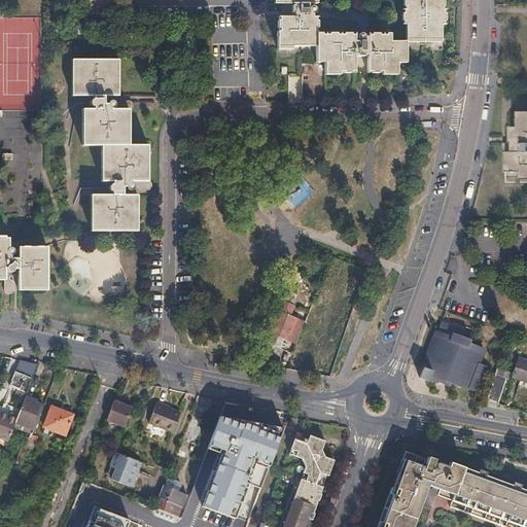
[(40,112),(41,19),(2,18),(2,0),(0,0),(0,167),(1,167),(1,216),(20,216),(40,216),(40,112)]
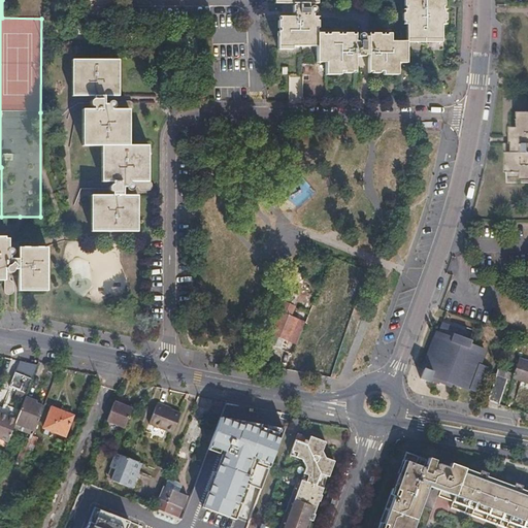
[(276,0),(277,3),(293,3),(293,5),(291,6),(291,13),(293,12),(293,17),(279,17),(279,20),(276,20),(276,28),(278,28),(279,31),(277,31),(276,45),(277,46),(291,46),(301,46),(301,42),(315,43),(315,46),(315,59),(324,59),(324,62),(324,71),(338,71),(338,70),(342,70),(342,72),(350,72),(350,69),(354,69),(354,54),(357,54),(357,56),(364,56),(364,54),(367,54),(367,70),(370,70),(370,72),(377,73),(378,70),(382,70),(382,72),(396,72),(396,59),(405,59),(406,41),(390,41),(390,34),(385,34),(385,35),(378,35),(378,34),(370,34),(370,35),(367,35),(367,37),(364,37),(365,33),(359,33),(357,35),(356,36),(357,38),(357,40),(359,40),(359,41),(354,41),(354,35),(350,35),(350,33),(342,33),(342,35),(334,35),(334,33),(327,33),(327,36),(320,36),(320,33),(314,33),(312,29),(316,28),(316,20),(314,20),(314,18),(311,18),(311,14),(312,13),(314,12),(315,10),(314,8),(311,6),(308,6),(306,7),(305,7),(305,3),(312,3),(312,0),(276,0)]
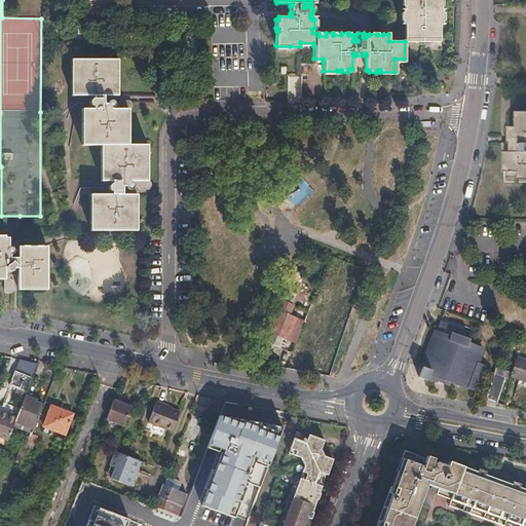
[(400,0),(400,5),(402,6),(402,13),(400,13),(400,21),(402,21),(402,25),(405,25),(404,38),(440,39),(440,25),(441,25),(442,21),(444,21),(444,13),(443,13),(443,10),(441,9),(441,6),(444,6),(443,0),(400,0)]
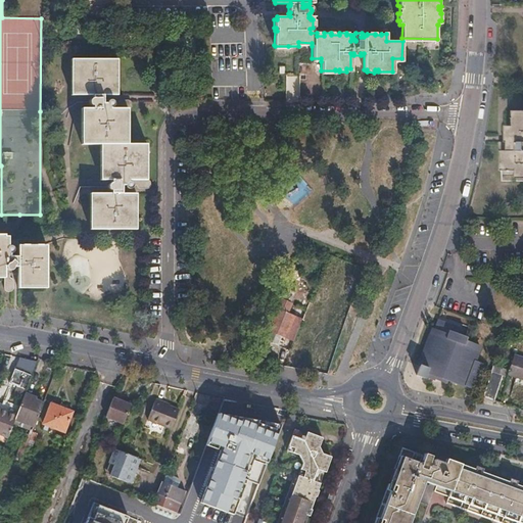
[(114,59),(74,59),(74,95),(92,95),(92,99),(91,99),(90,100),(89,102),(89,104),(91,105),(92,106),(92,108),(84,109),(84,144),(100,144),(103,144),(103,180),(111,180),(111,182),(108,183),(107,186),(108,188),(109,189),(111,190),(111,193),(93,194),(93,229),(132,229),(133,194),(128,194),(128,189),(129,189),(130,188),(131,187),(136,187),(136,188),(137,189),(148,189),(149,188),(149,182),(148,181),(146,180),(143,180),(143,145),(127,144),(124,144),(124,109),(127,108),(130,108),(131,105),(131,103),(129,100),(122,100),(120,101),(117,102),(116,104),(113,104),(113,102),(111,100),(109,100),(109,95),(114,95),(114,59)]
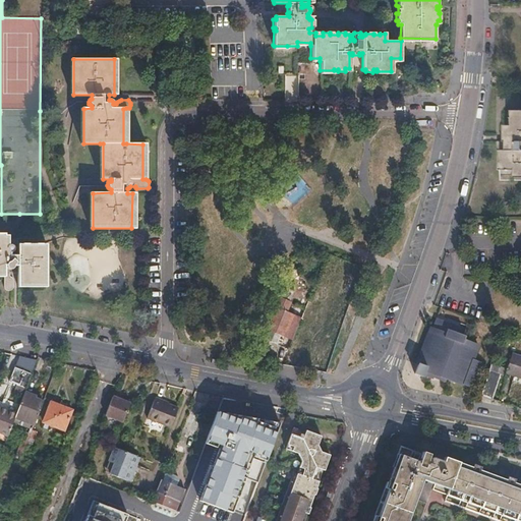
[(499,150),(499,167),(499,178),(520,178),(520,109),(512,110),(511,125),(508,124),(505,124),(505,132),(505,140),(496,140),(496,150),(499,150)]
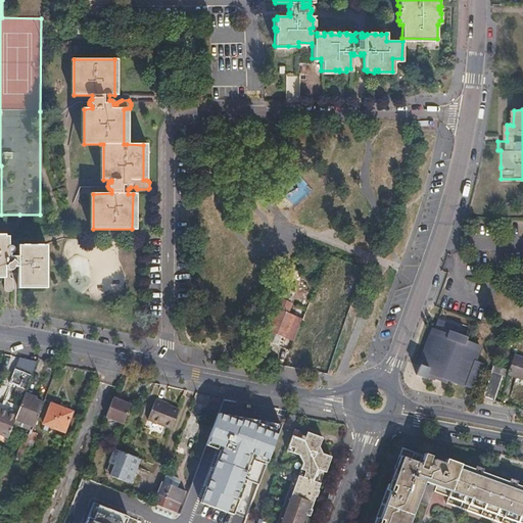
[(0,234),(0,275),(3,275),(4,278),(3,289),(4,290),(5,291),(11,291),(12,290),(12,278),(10,278),(9,277),(9,270),(18,270),(18,285),(45,285),(46,245),(43,245),(17,245),(17,249),(12,249),(12,247),(11,246),(9,246),(8,246),(7,246),(6,247),(6,249),(5,249),(5,235),(0,234)]
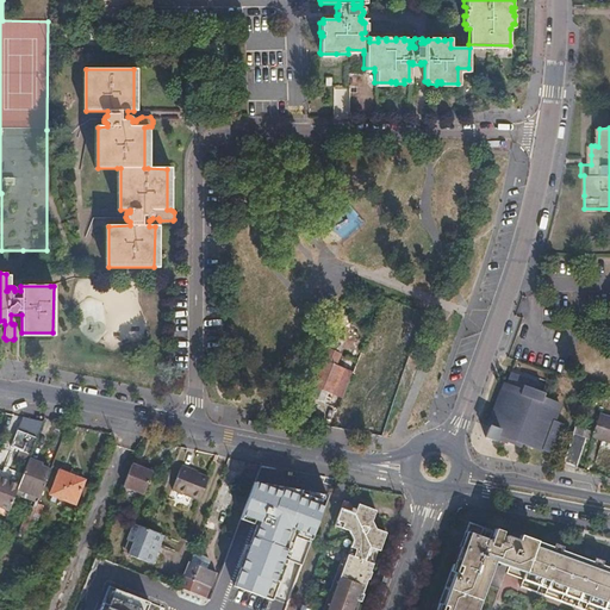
[(330,340),(313,383),(342,396),(350,373),(336,367),(344,346),(330,340)]
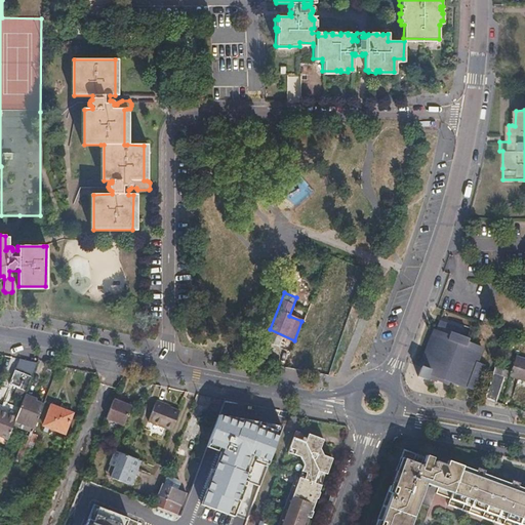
[(434,330),(417,377),(429,380),(429,379),(438,381),(438,380),(450,385),(451,381),(469,387),(469,386),(478,389),(486,363),(477,361),(482,346),(468,340),(469,337),(458,334),(461,328),(439,321),(435,330),(434,330)]
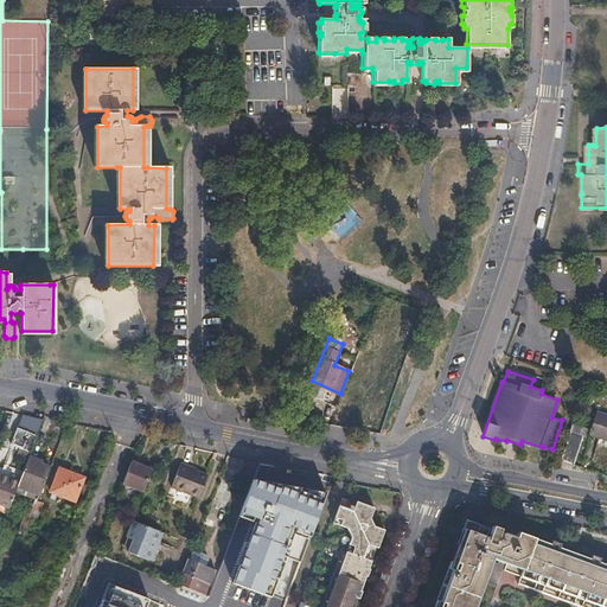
[(590,430),(589,435),(606,440),(606,414),(596,411),(590,430)]
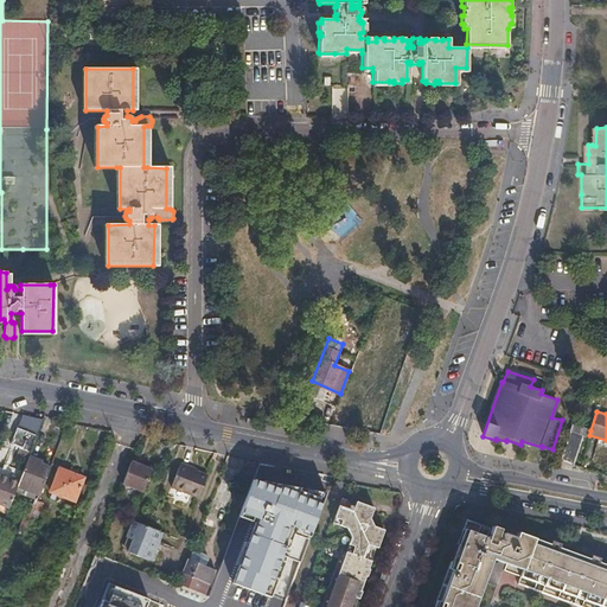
[(23,416),(11,446),(31,454),(43,423),(23,416)]
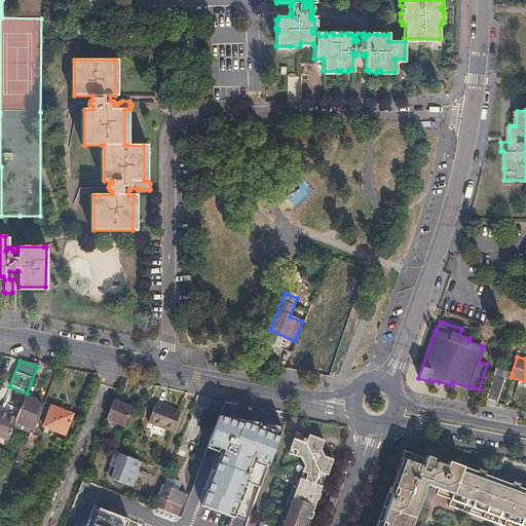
[(503,370),(495,367),(485,399),(496,403),(504,378),(501,377),(503,370)]
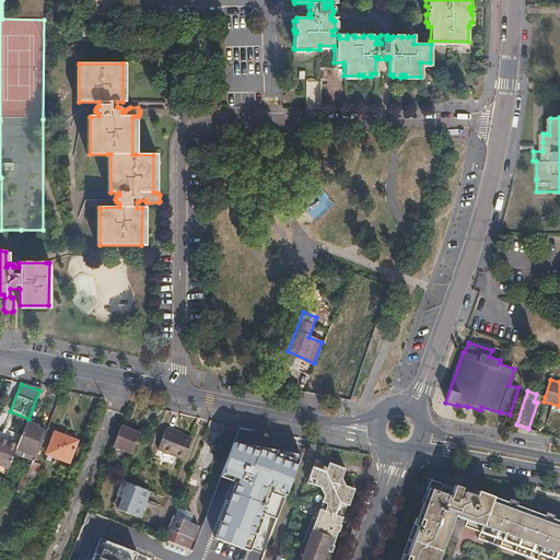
[(545,397),(536,394),(534,401),(537,403),(543,404),(544,401),(545,397)]
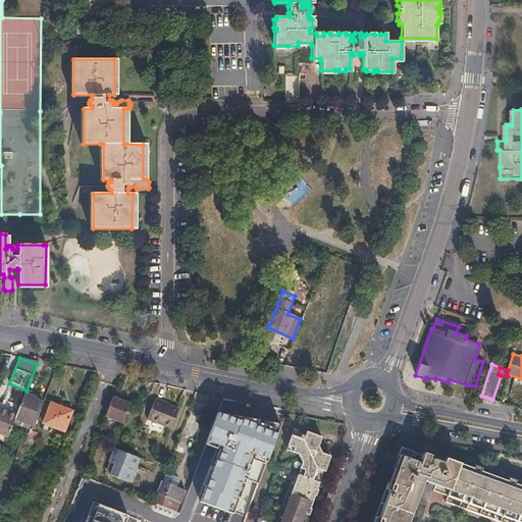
[(16,415),(15,419),(35,426),(44,403),(36,400),(37,397),(25,393),(16,415)]
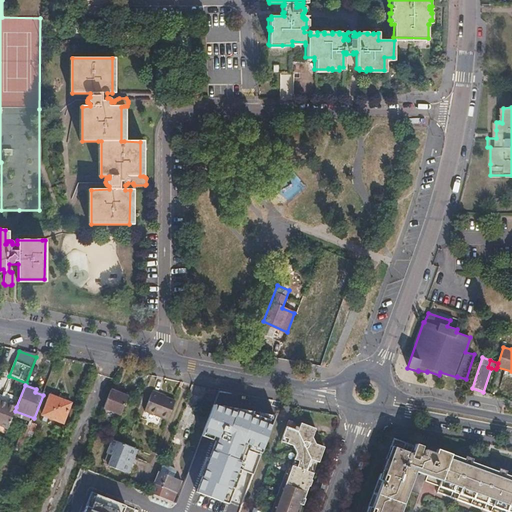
[(127,398),(110,391),(103,411),(119,417),(127,398)]
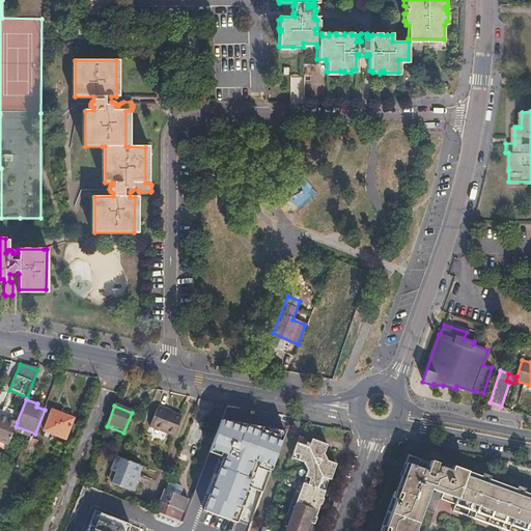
[(170,437),(178,416),(156,408),(148,427),(170,437)]
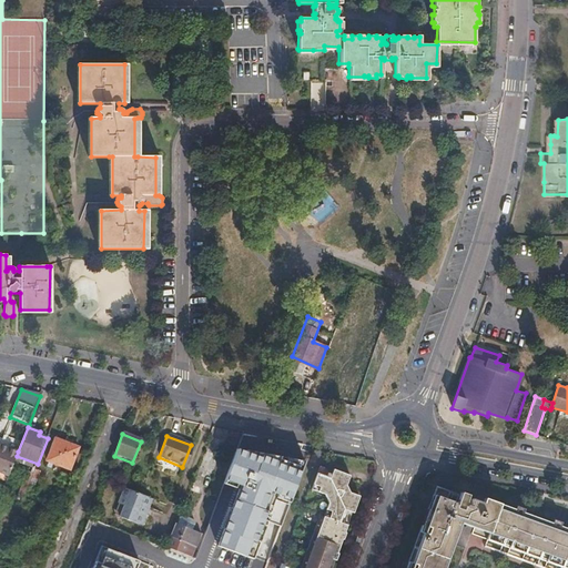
[(57,439),(48,460),(69,469),(78,448),(57,439)]
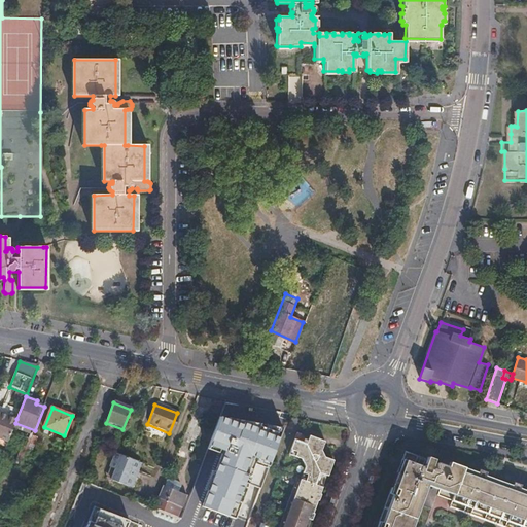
[(0,437),(8,442),(15,423),(16,419),(0,413),(0,437)]
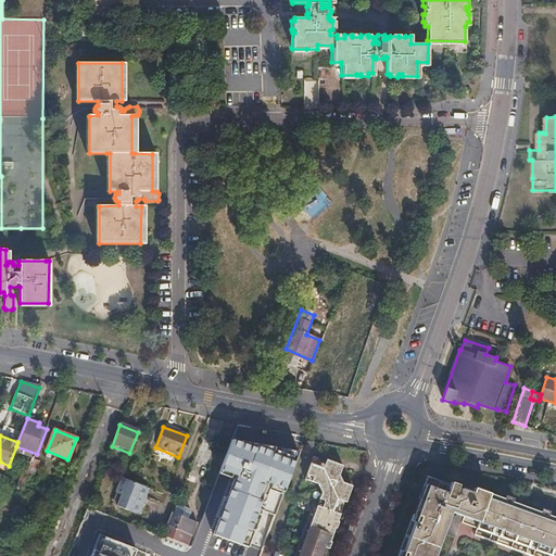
[(190,437),(187,436),(178,457),(181,458),(190,437)]
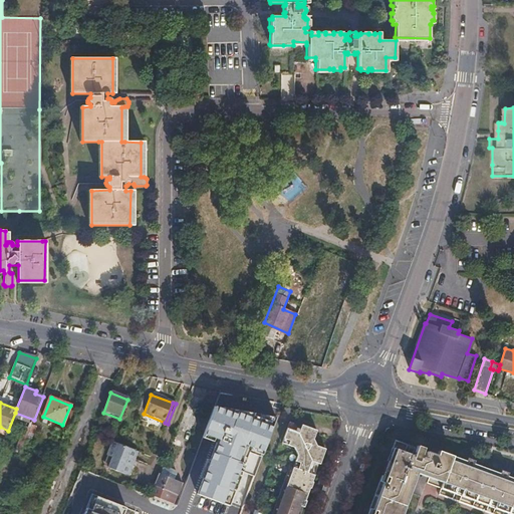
[(254,477),(277,418),(229,410),(228,412),(221,409),(215,407),(203,438),(209,441),(217,443),(198,495),(229,507),(242,473),(254,477)]
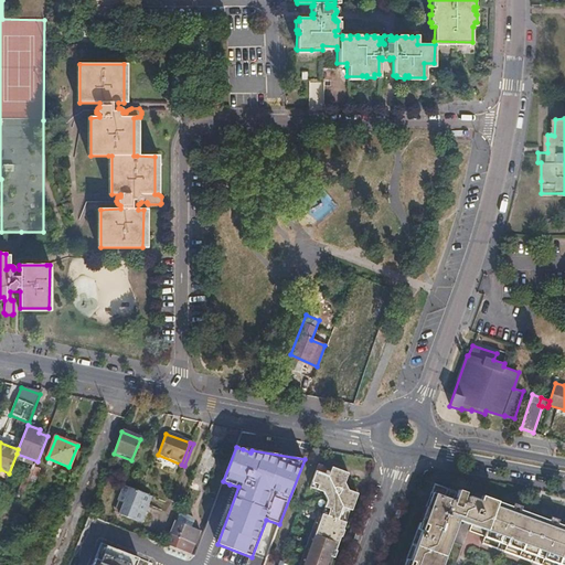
[(327,564),(344,520),(339,518),(343,505),(350,508),(356,491),(349,489),(345,479),(349,470),(333,464),(330,471),(316,466),(310,482),(328,490),(298,564),(327,564)]
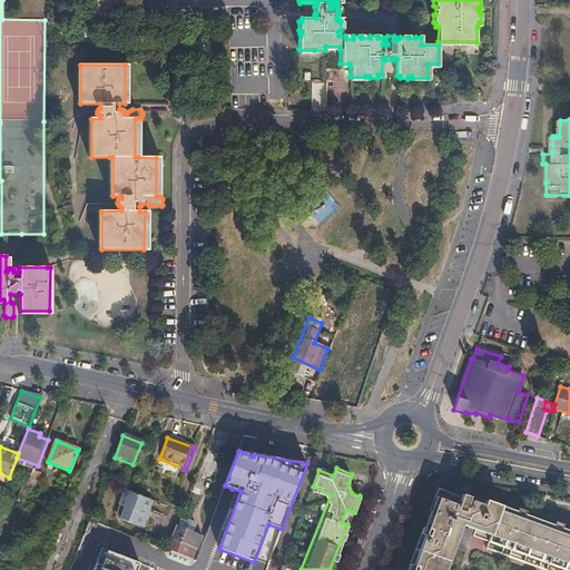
[(120,507),(127,492),(123,490),(117,505),(120,507)]
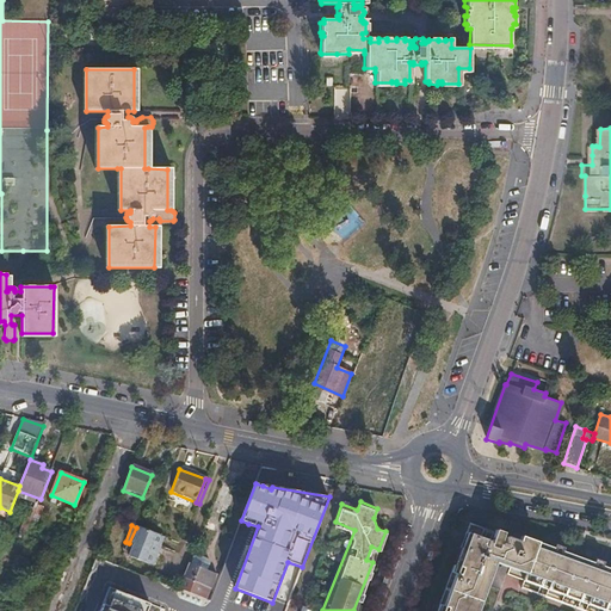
[(162,537),(136,528),(129,543),(131,544),(127,556),(147,563),(152,553),(156,554),(162,537)]
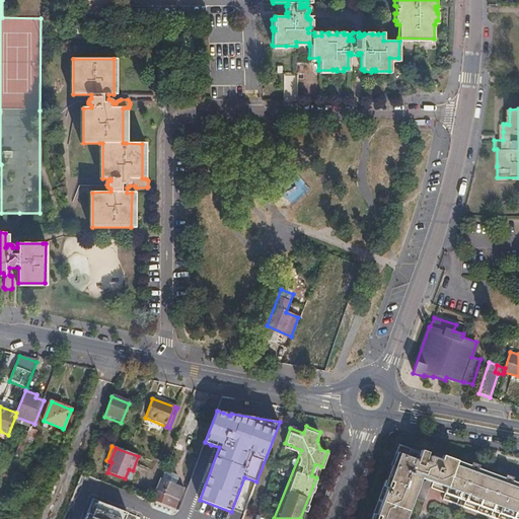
[(399,518),(422,450),(418,449),(417,452),(410,450),(408,455),(393,451),(368,518),(399,518)]
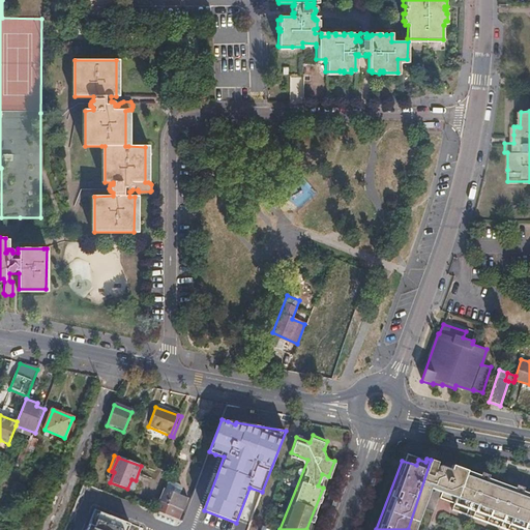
[(432,461),(431,460),(408,529),(410,529),(425,487),(444,493),(452,466),(449,465),(448,468),(435,464),(433,467),(431,466),(432,461)]
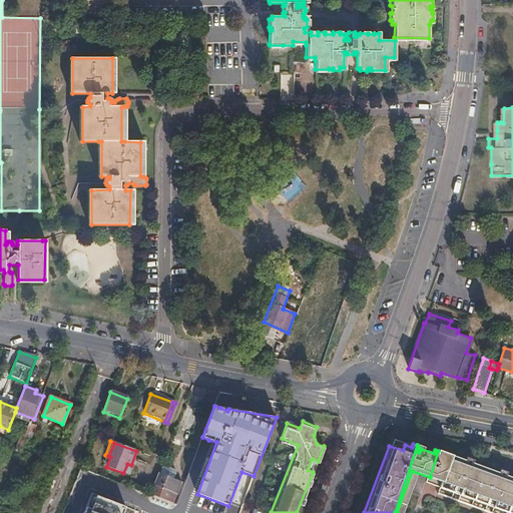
[(469,462),(438,451),(430,477),(439,479),(437,486),(458,494),(469,462)]
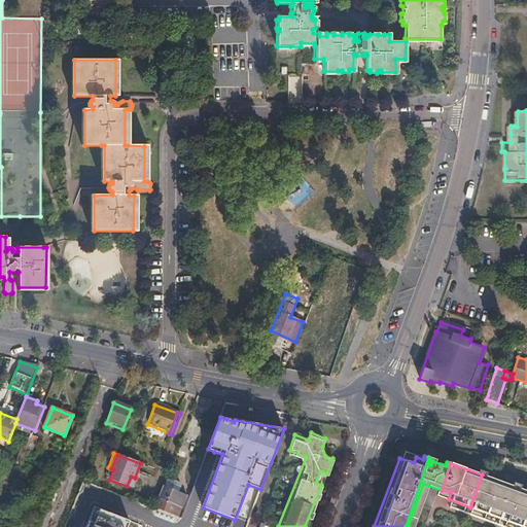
[(491,479),(482,475),(470,507),(481,511),(491,479)]
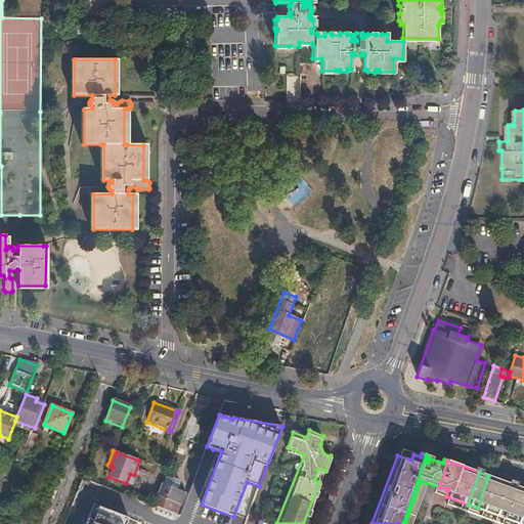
[(165,477),(162,483),(176,488),(178,483),(177,479),(168,476),(165,477)]
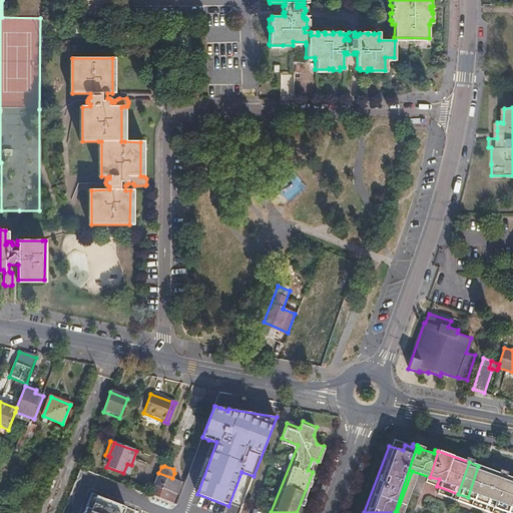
[(486,469),(478,466),(468,497),(476,500),(486,469)]
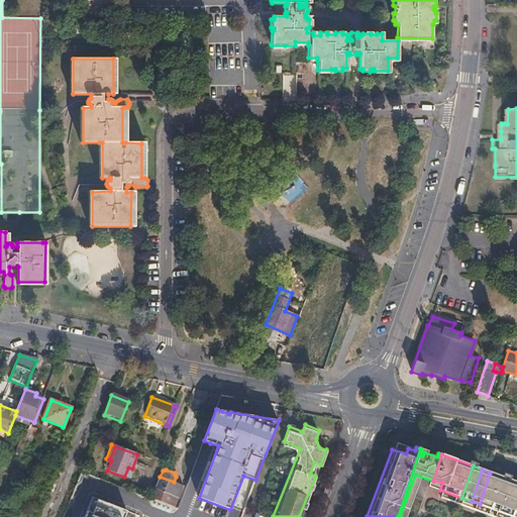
[(490,473),(480,504),(492,508),(501,477),(490,473)]
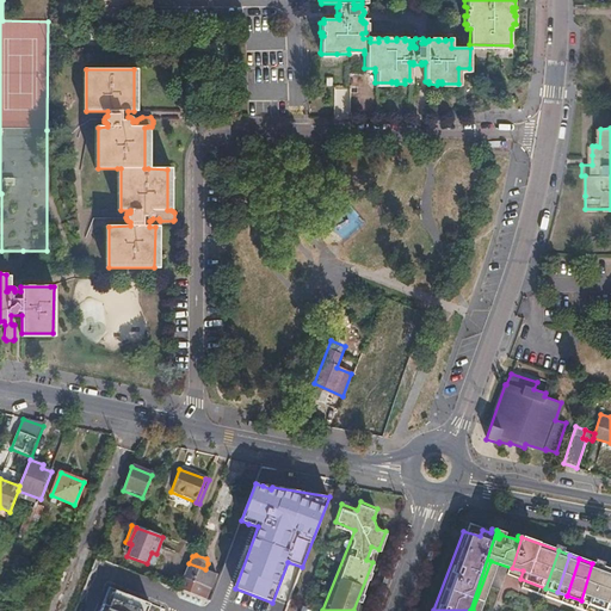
[(205,569),(189,563),(179,588),(210,600),(213,592),(207,590),(209,584),(213,585),(217,574),(205,569)]
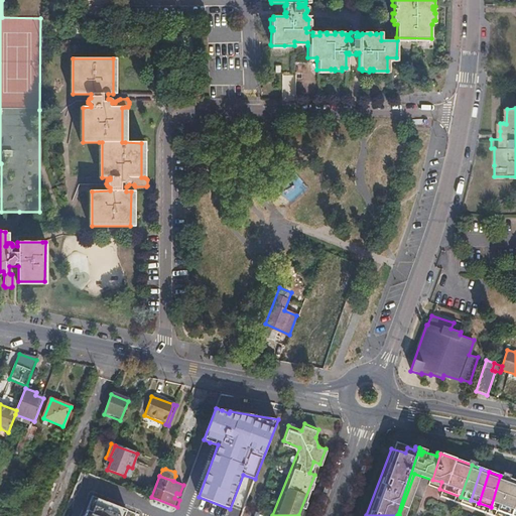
[(515,481),(500,476),(491,507),(515,515),(515,481)]
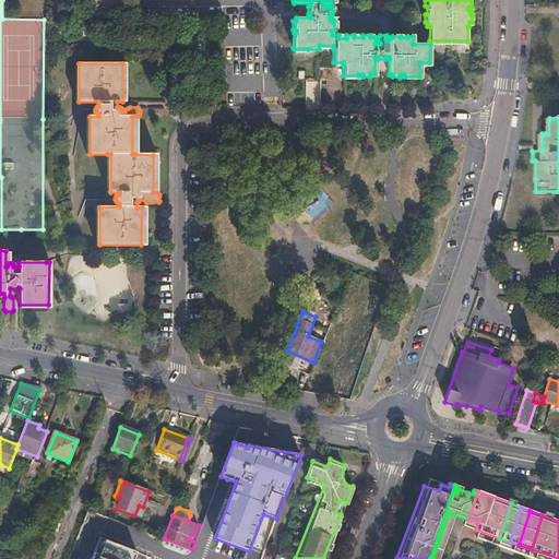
[(134,558),(137,552),(98,538),(90,558),(134,558)]
